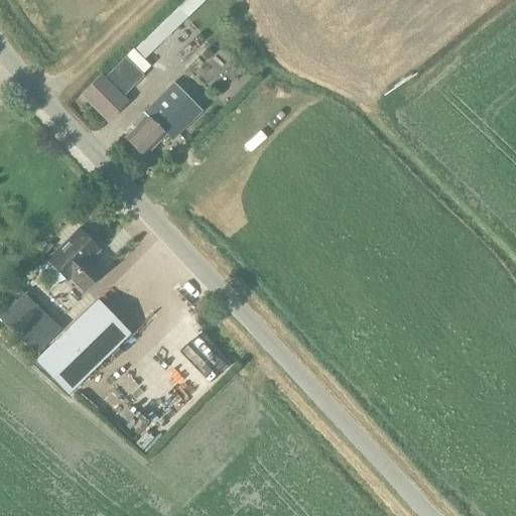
[(82,95),(107,121),(126,102),(100,77),(82,95)]
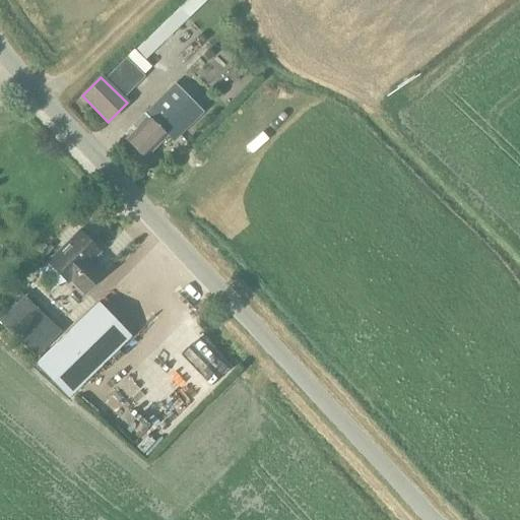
[(126,139),(144,157),(167,135),(173,141),(202,112),(174,83),(133,125),(136,128),(126,139)]
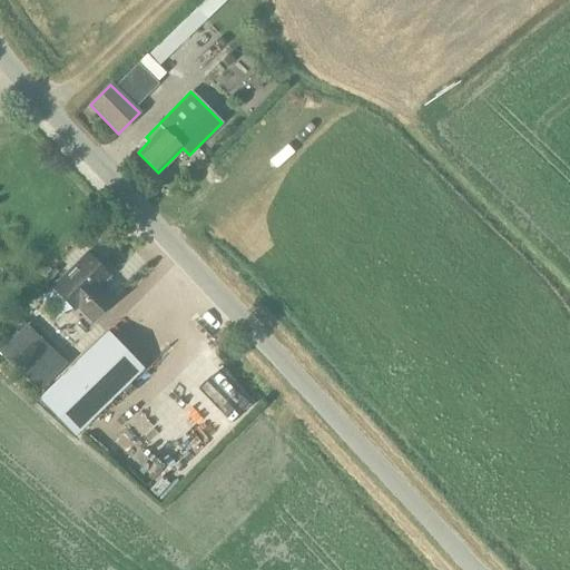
[(51,287),(74,311),(77,307),(90,322),(111,302),(97,287),(109,276),(87,253),(51,287)]
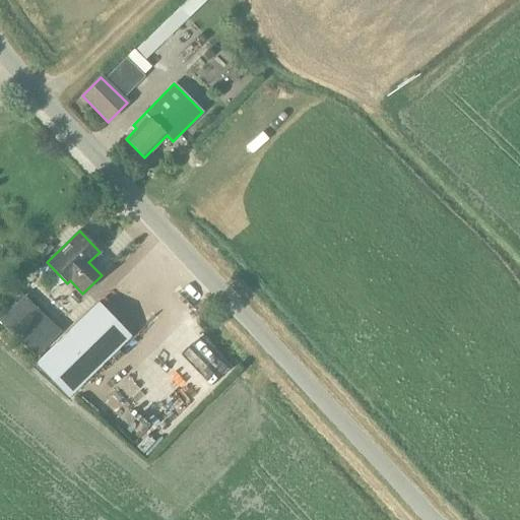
[(39,350),(61,327),(25,293),(3,316),(39,350)]
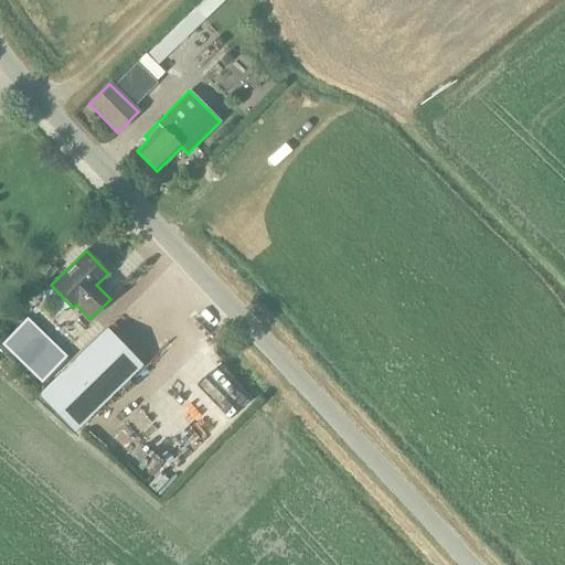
[(107,329),(64,370),(99,405),(141,364),(107,329)]
